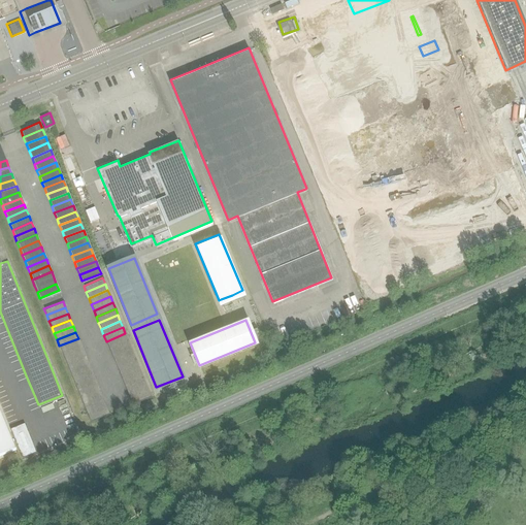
[(128,339),(125,333),(106,341),(108,348),(128,339)]
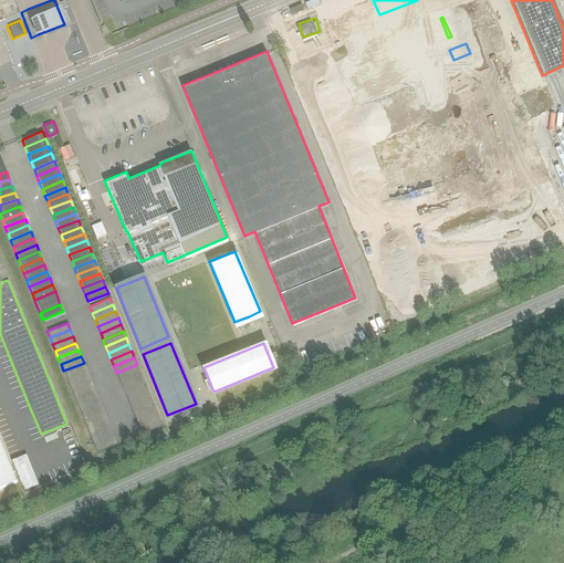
[(86,369),(84,363),(63,371),(65,377),(86,369)]
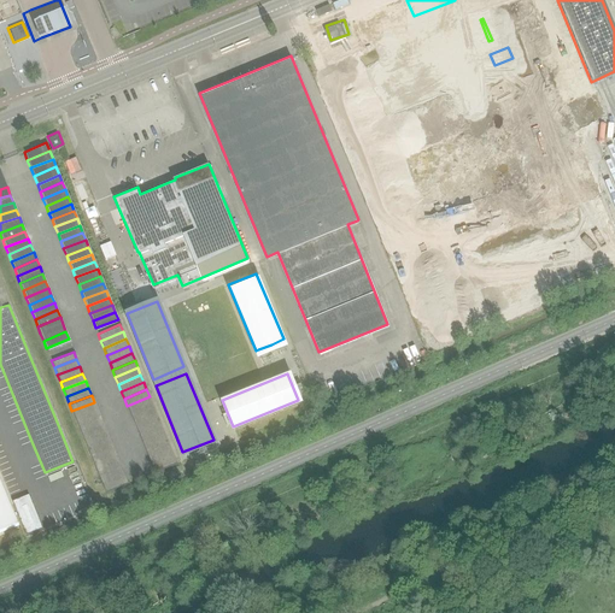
[(152,404),(150,396),(127,406),(130,413),(152,404)]
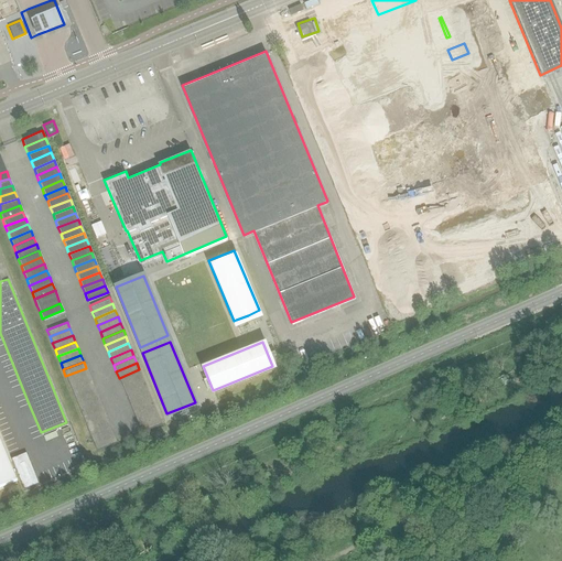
[(88,375),(86,368),(65,376),(68,383),(88,375)]
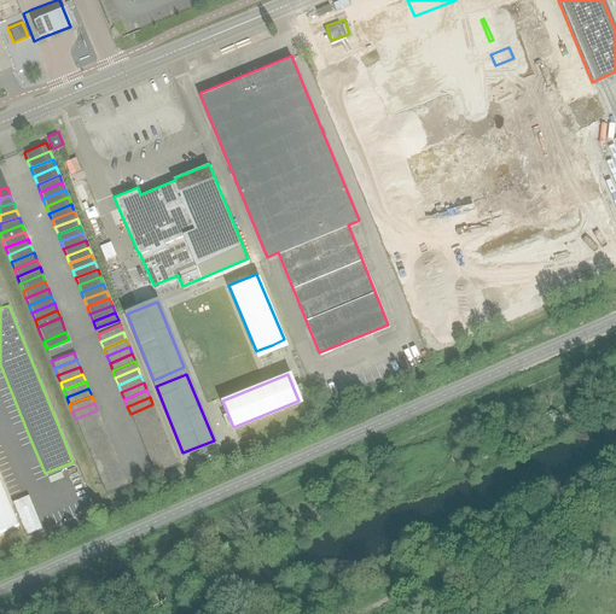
[(156,411),(152,404),(131,414),(133,421),(156,411)]
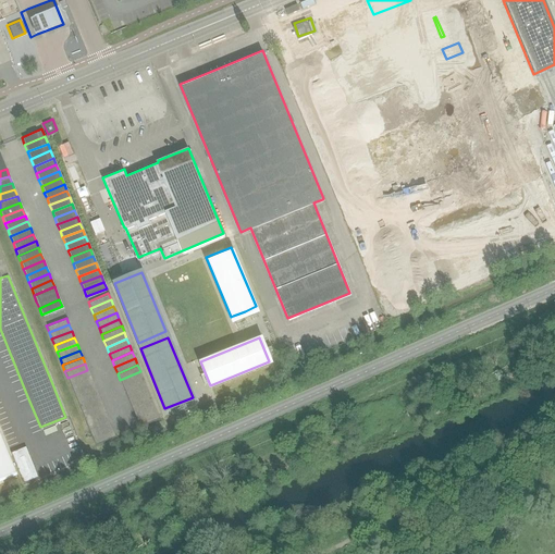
[(90,377),(87,370),(68,378),(70,384),(90,377)]
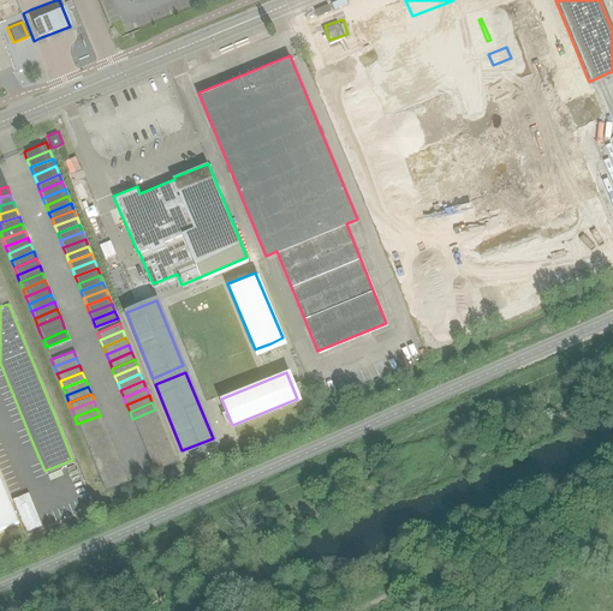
[(158,417),(155,409),(132,419),(135,426),(158,417)]
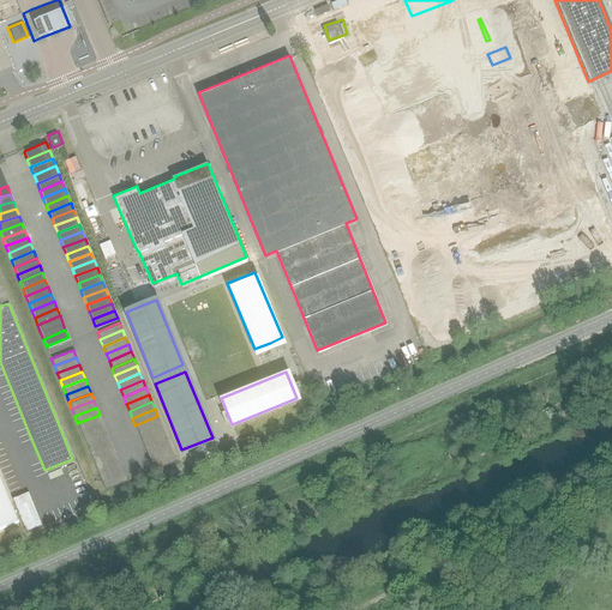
[(102,422),(100,415),(77,423),(81,430),(102,422)]
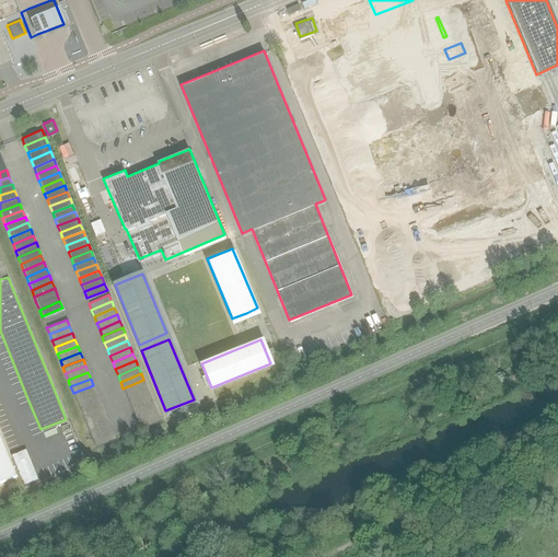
[(146,386),(143,380),(123,389),(126,395),(146,386)]
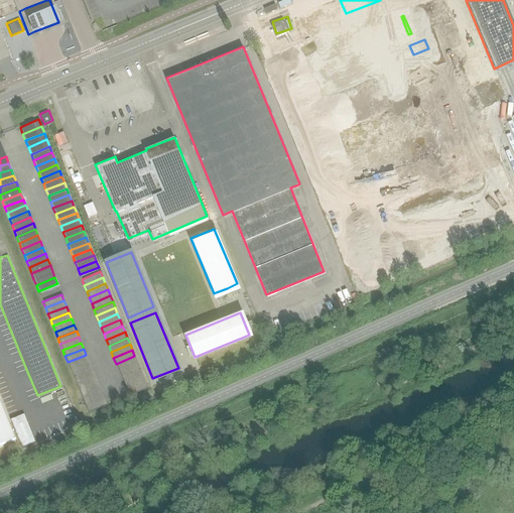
[(89,361),(86,355),(68,362),(70,368),(89,361)]
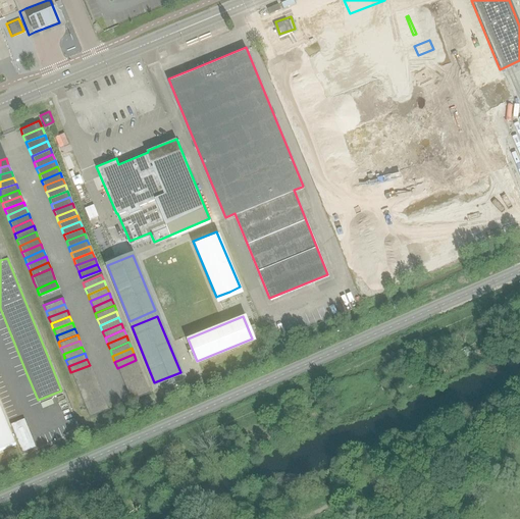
[(139,366),(136,360),(117,368),(119,374),(139,366)]
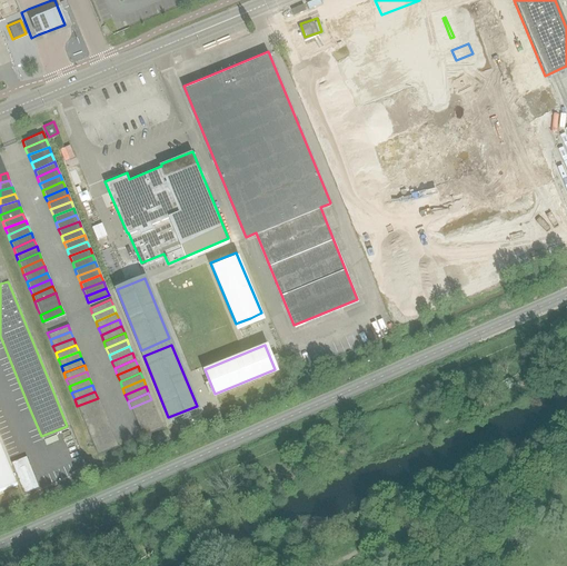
[(100,405),(98,398),(77,406),(80,413),(100,405)]
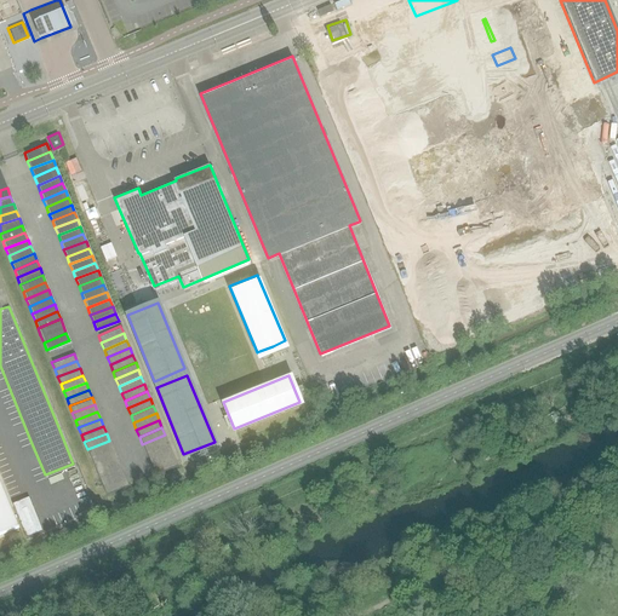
[(167,442),(165,435),(142,444),(146,452),(167,442)]
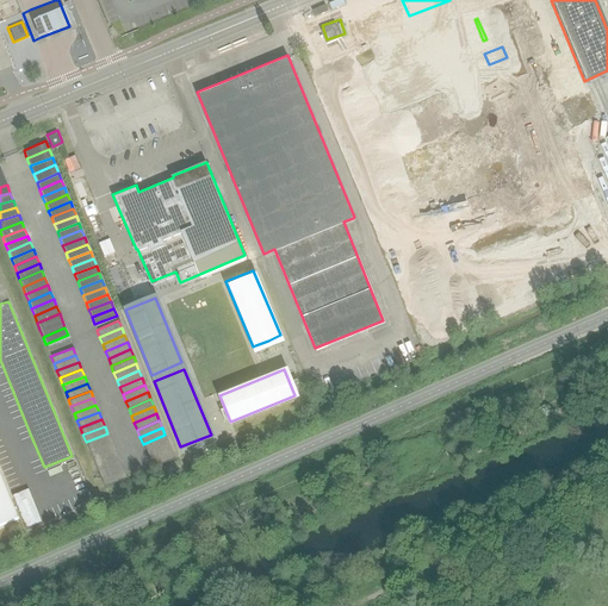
[(111,441),(107,433),(86,442),(88,449),(111,441)]
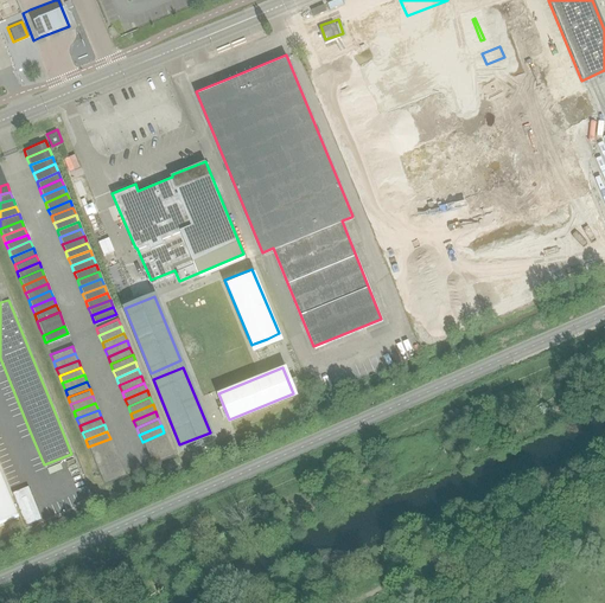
[(167,440),(164,432),(142,442),(145,449),(167,440)]
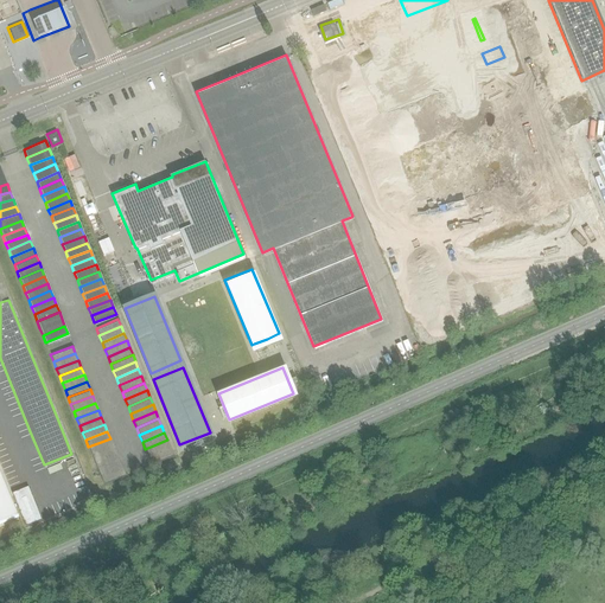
[(113,446),(110,438),(88,447),(90,454),(113,446)]
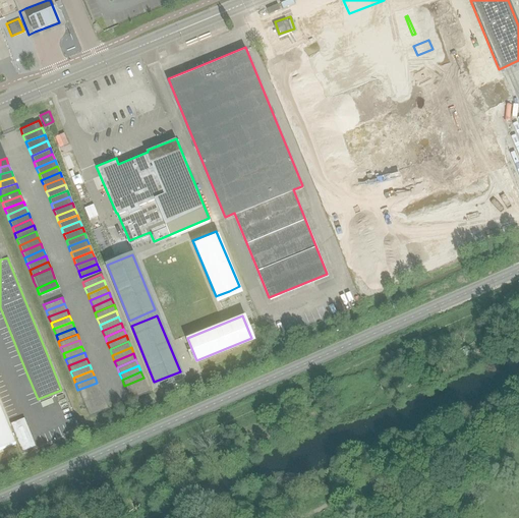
[(146,384),(143,378),(124,386),(127,392),(146,384)]
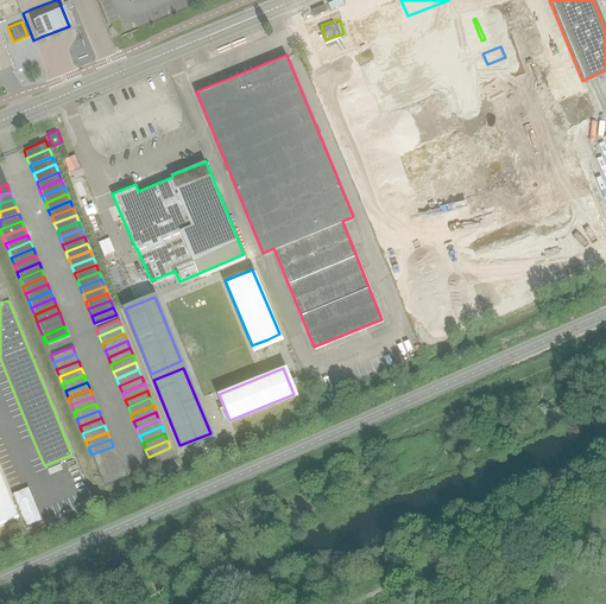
[(115,453),(113,446),(90,455),(94,462),(115,453)]
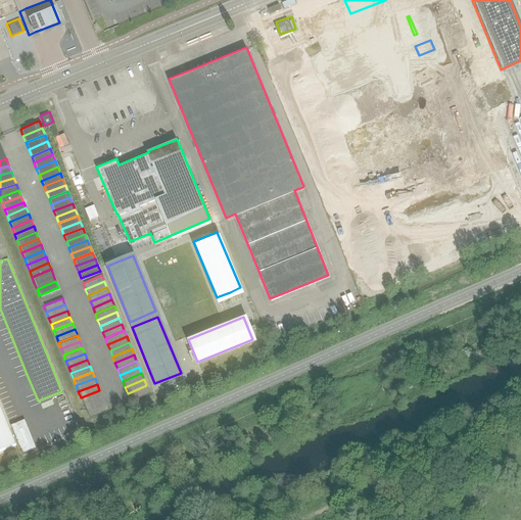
[(148,391),(146,385),(128,393),(130,399),(148,391)]
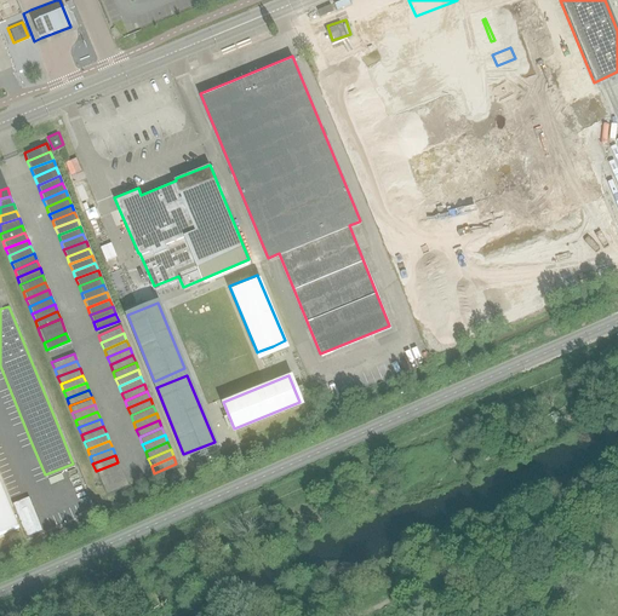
[(121,470),(118,462),(96,471),(98,478),(121,470)]
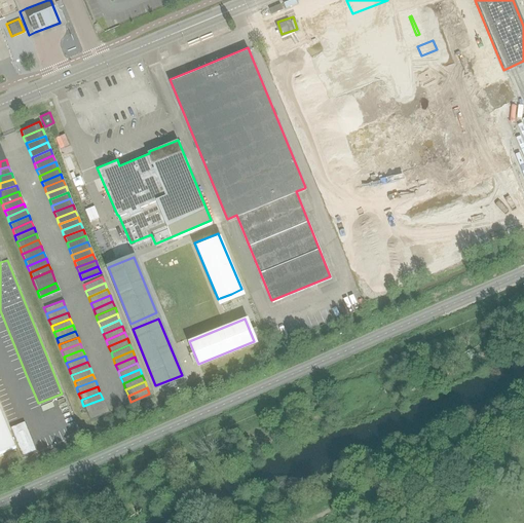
[(105,405),(103,399),(83,406),(86,412),(105,405)]
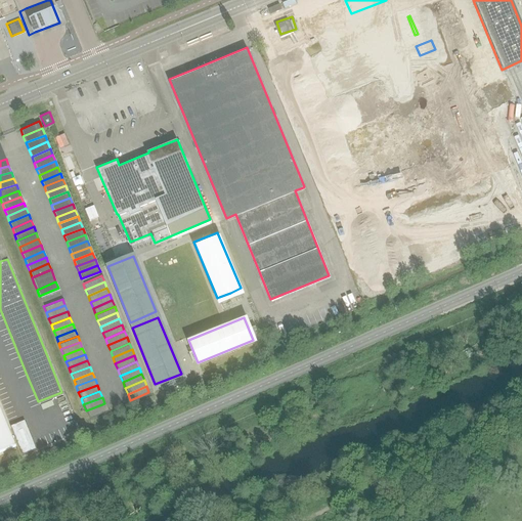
[(107,409),(104,403),(86,410),(88,417),(107,409)]
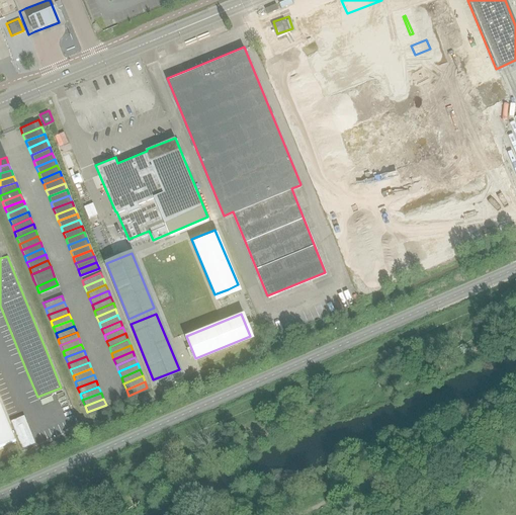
[(0,447),(15,442),(0,406),(0,447)]
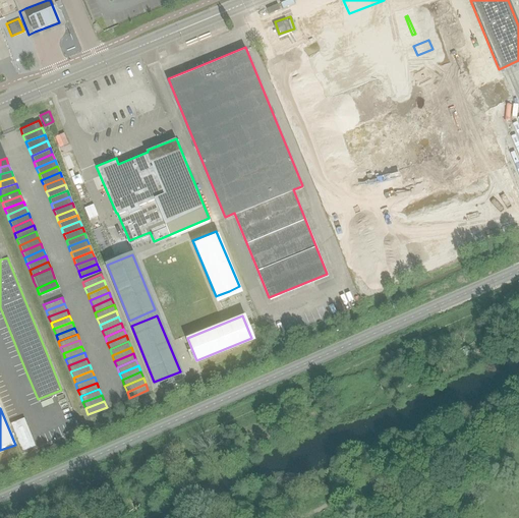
[(9,421),(19,447),(20,449),(34,444),(33,442),(22,416),(9,421)]
